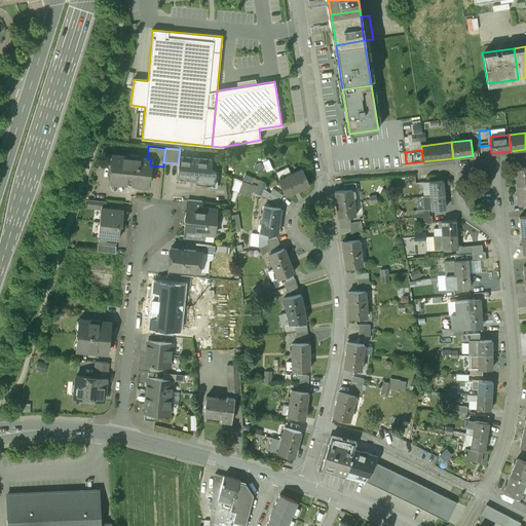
[(139,156),(128,155),(128,157),(113,156),(110,182),(122,183),(122,184),(127,184),(128,184),(148,186),(150,165),(151,159),(147,159),(139,158),(139,156)]
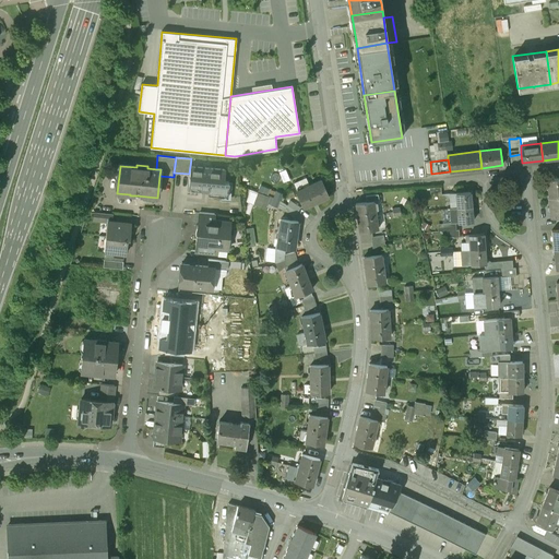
[(225,169),(190,166),(189,178),(191,179),(190,189),(209,190),(209,193),(227,195),(228,181),(224,180),(225,169)]
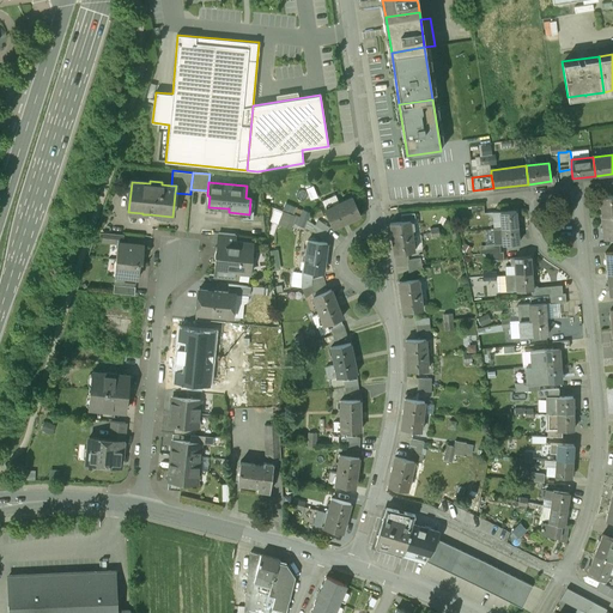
[(612,195),(600,196),(602,218),(612,216),(612,195)]
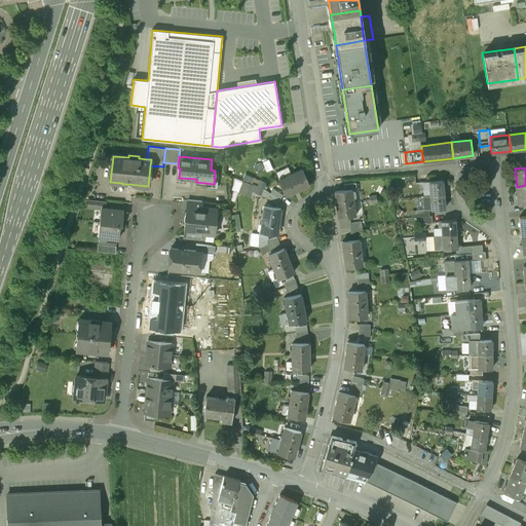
[(302,170),(278,180),(286,195),(309,185),(302,170)]
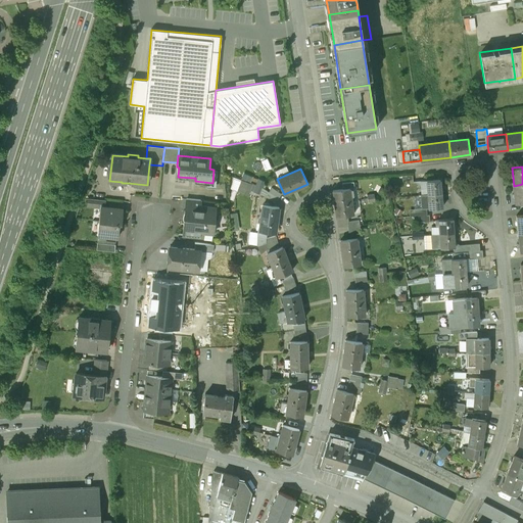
[(265,181),(258,179),(255,185),(263,188),(265,181)]
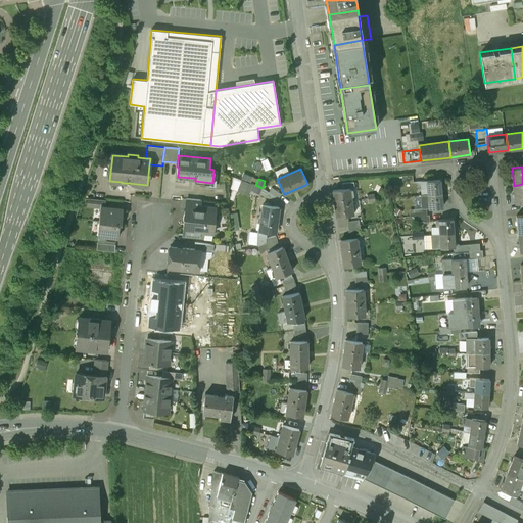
[(440,180),(421,182),(421,189),(427,189),(427,195),(441,193),(440,180)]
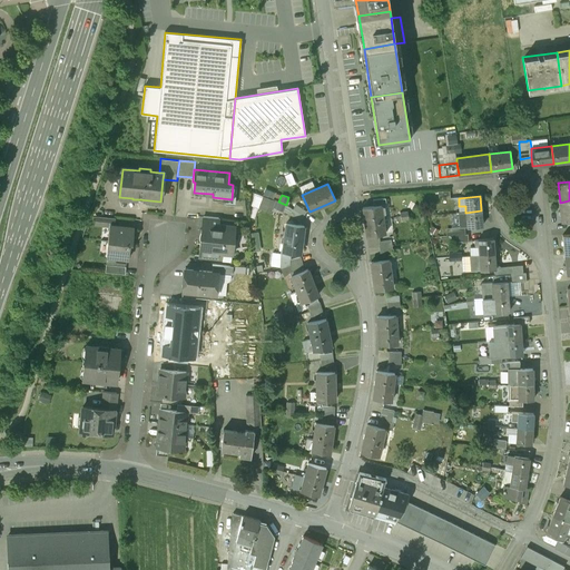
[(569,200),(560,203),(562,222),(569,220),(569,200)]
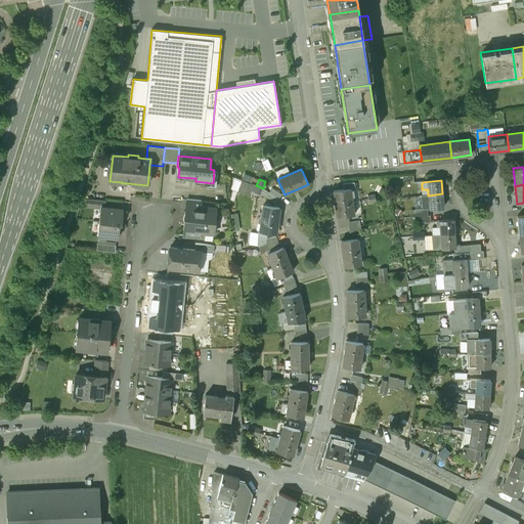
[(263,188),(256,185),(254,191),(260,194),(263,188)]
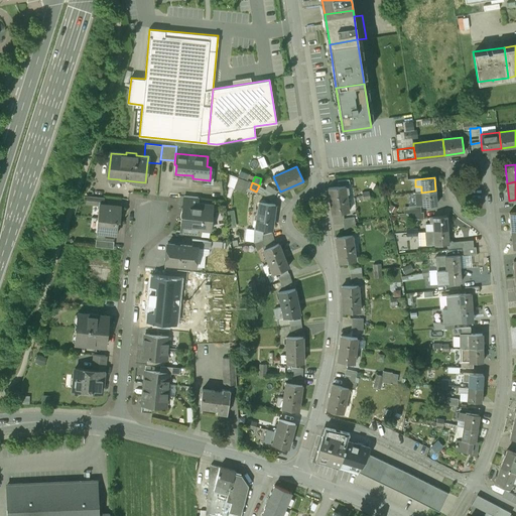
[(277,190),(268,184),(265,189),(274,196),(277,190)]
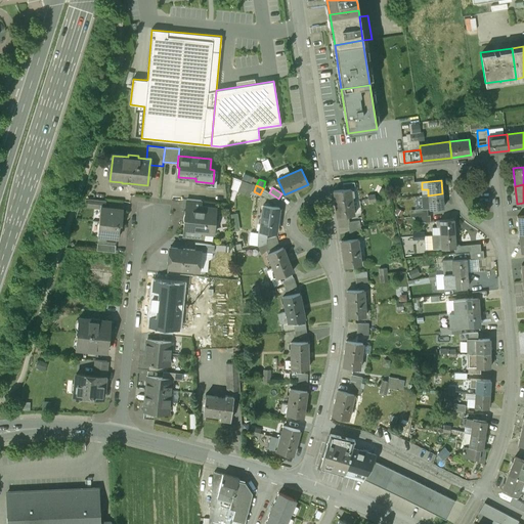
[(343,189),(334,191),(337,217),(354,214),(350,188),(343,189)]
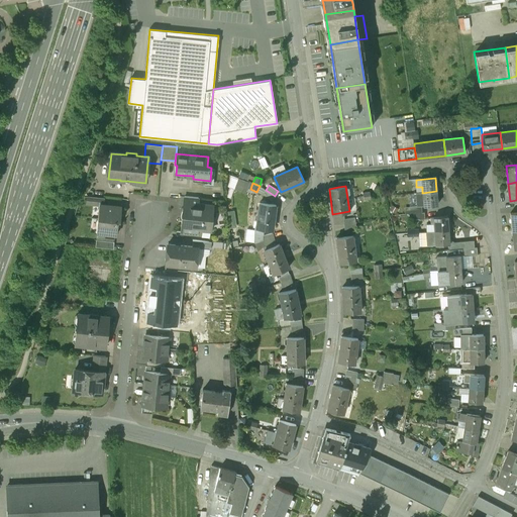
[(275,196),(266,190),(263,194),(272,200),(275,196)]
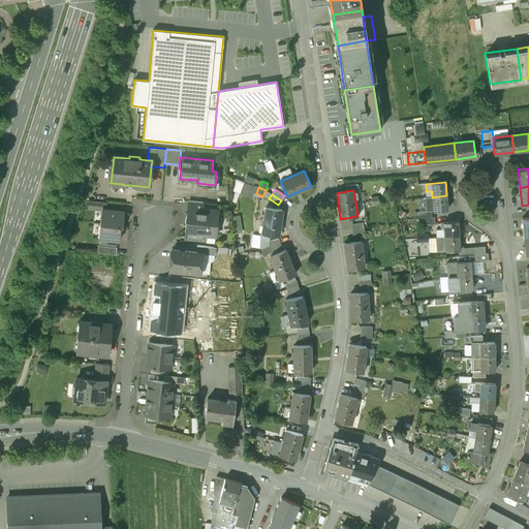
[(432,197),(427,197),(428,211),(434,211),(434,212),(447,210),(446,195),(432,197)]
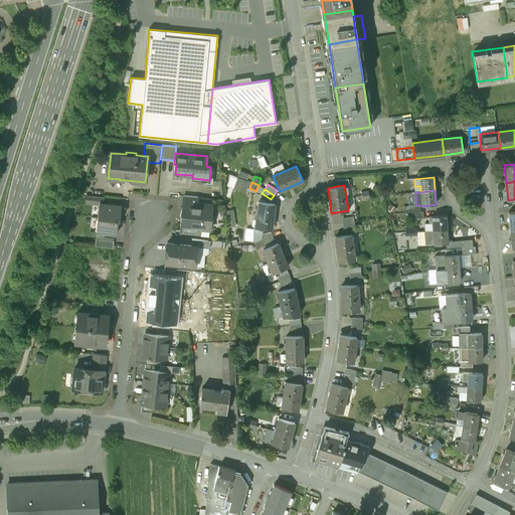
[(104,197),(86,195),(86,203),(99,204),(99,203),(103,204),(104,197)]
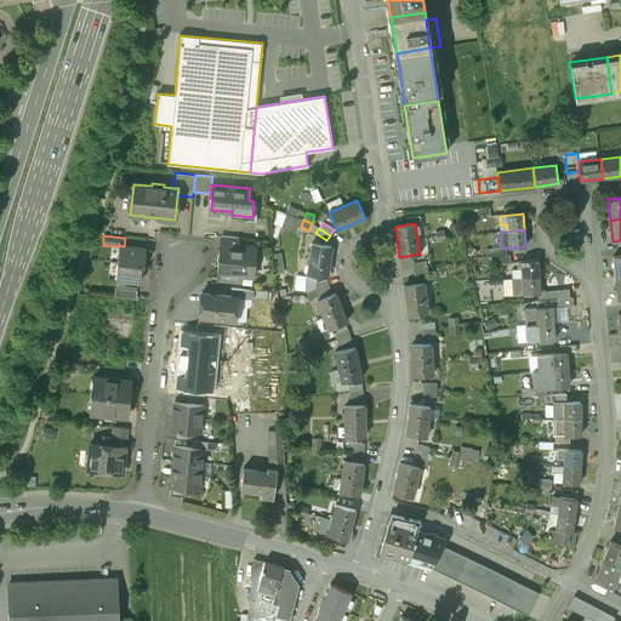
[(238,237),(222,235),(221,251),(221,252),(222,252),(222,262),(221,262),(220,263),(217,279),(241,281),(241,275),(252,277),(256,246),(238,244),(238,237)]
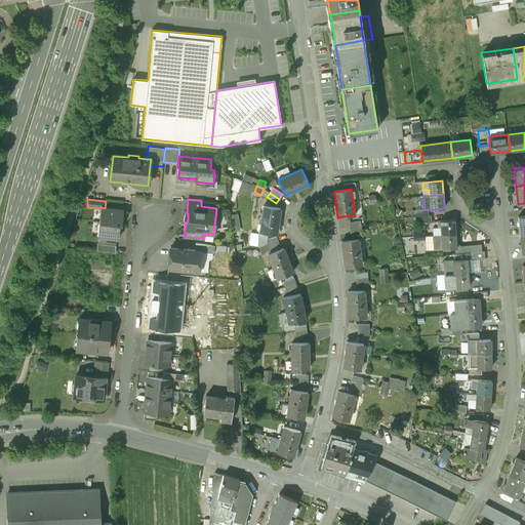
[(280,208),(264,205),(259,231),(276,233),(280,208)]
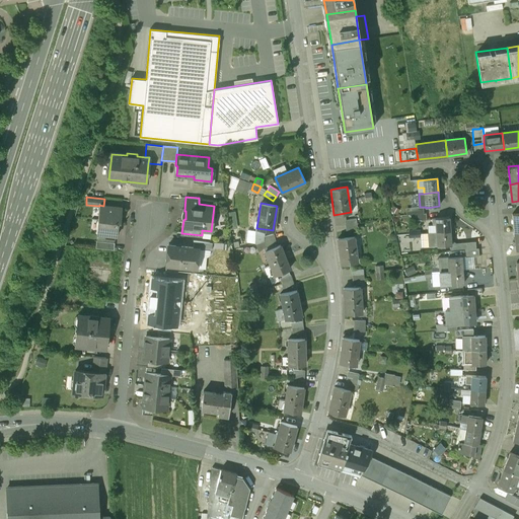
[(103,206),(99,205),(99,206),(98,219),(119,221),(120,221),(122,207),(103,206)]
